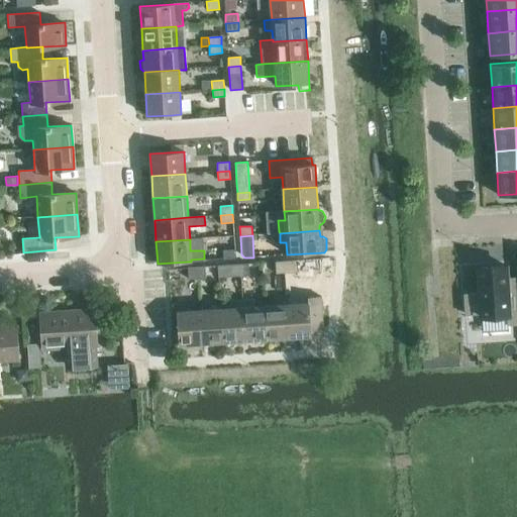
[(500,245),(471,246),(471,260),(462,260),(462,291),(479,290),(479,262),(500,261),(500,245)]
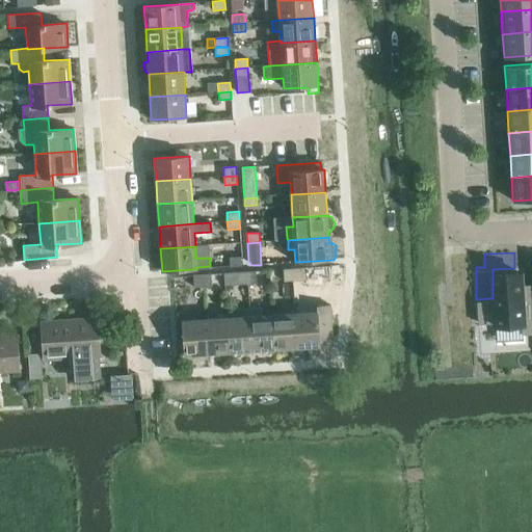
[(242,266),(242,257),(229,258),(230,267),(242,266)]
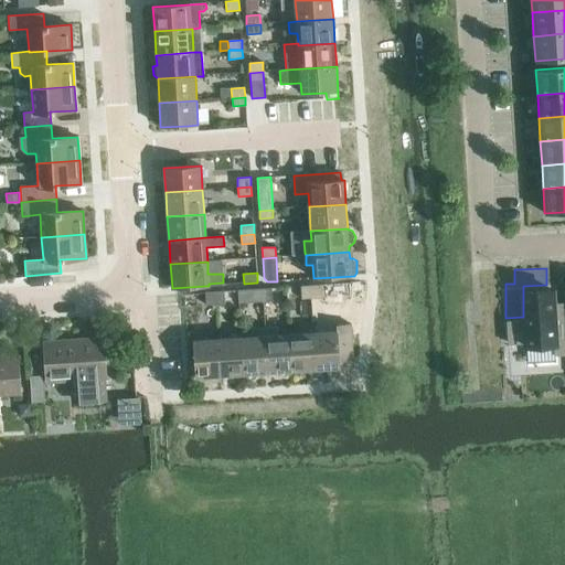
[(310,286),(311,298),(324,297),(323,285),(310,286)]
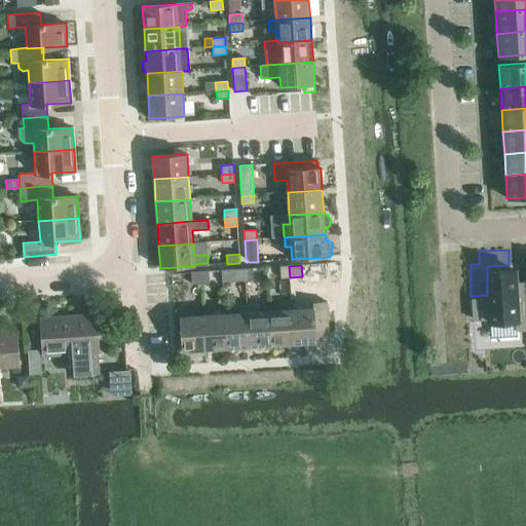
[(290,277),(289,266),(279,266),(280,278),(286,277),(290,277)]
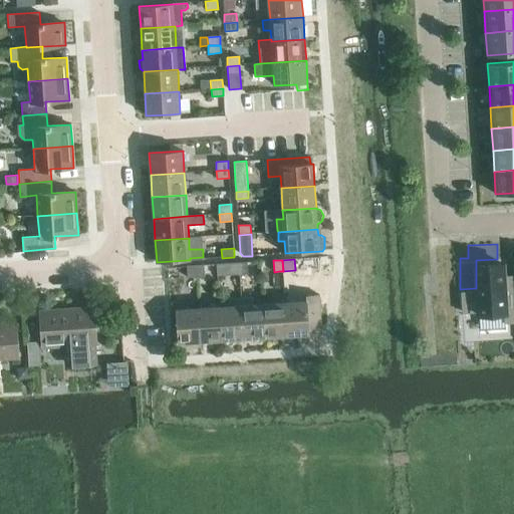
[(240,274),(239,262),(230,263),(230,275),(240,274)]
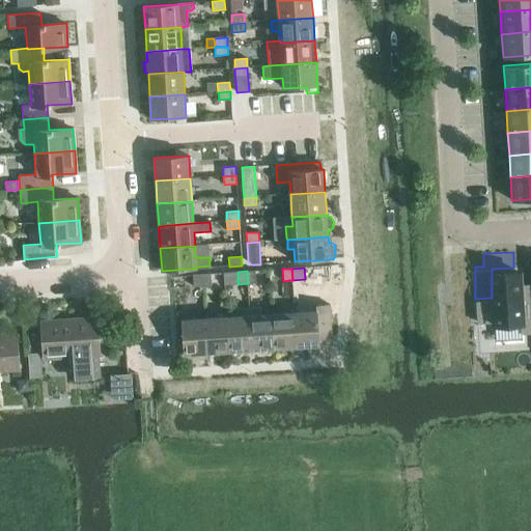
[(247,271),(248,283),(256,283),(255,271),(247,271)]
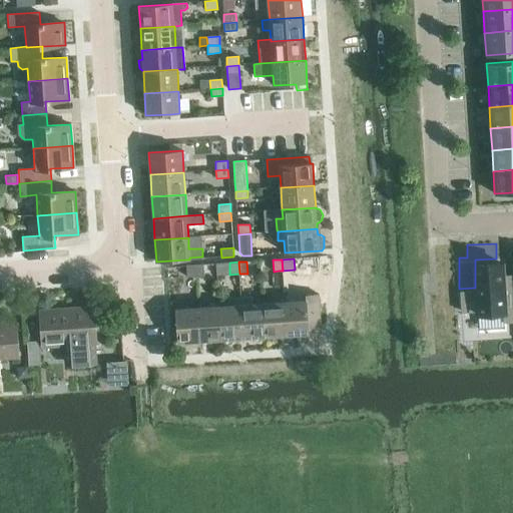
[(512,321),(512,275),(503,276),(502,264),(475,265),(477,291),(461,292),(462,312),(478,311),(478,313),(504,312),(504,322),(512,321)]
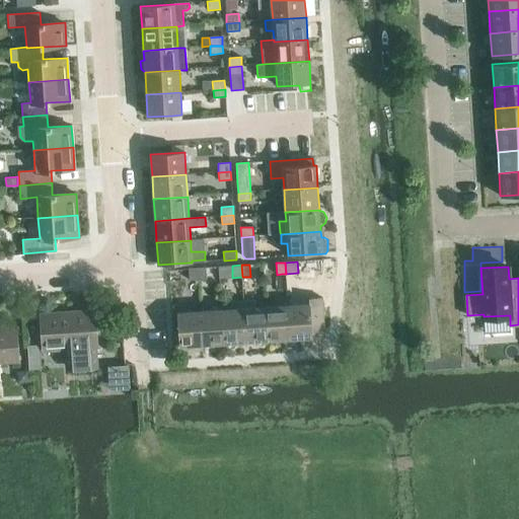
[(189,269),(190,281),(198,280),(197,268),(189,269)]
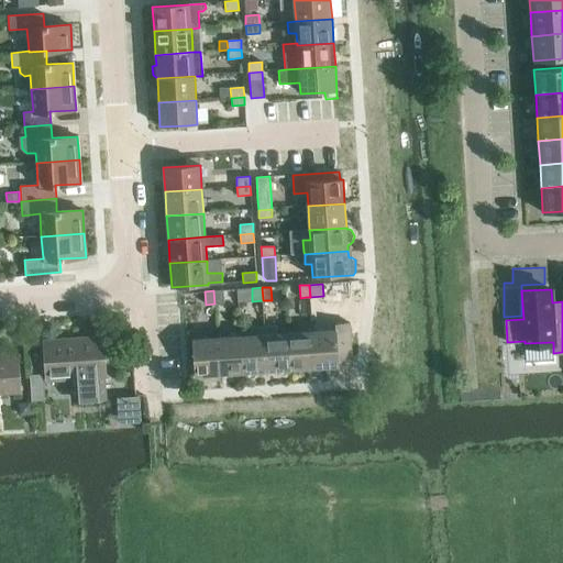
[(213,290),(214,304),(223,302),(223,290),(213,290)]
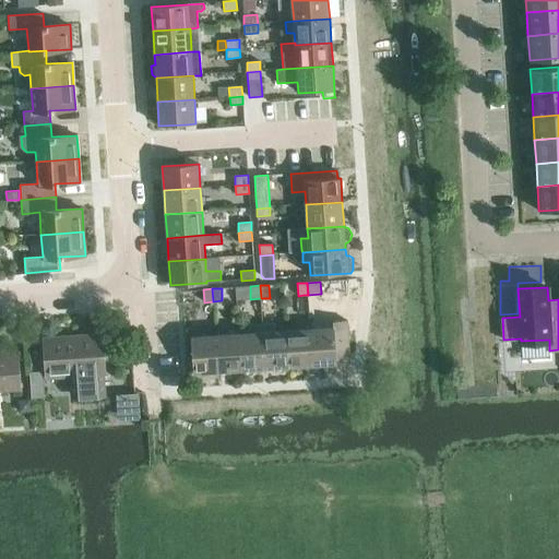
[(304,295),(298,296),(299,308),(309,307),(308,295),(304,295)]
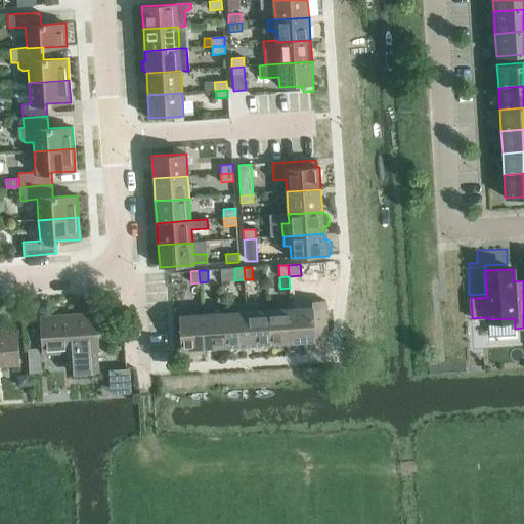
[(268,310),(259,310),(258,301),(246,302),(249,345),(270,344),(268,310)]
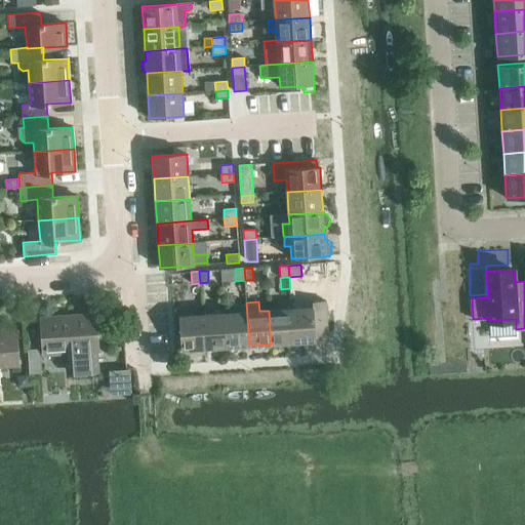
[(314,308),(291,309),(293,342),(317,341),(316,337),(328,336),(326,301),(313,303),(314,308)]
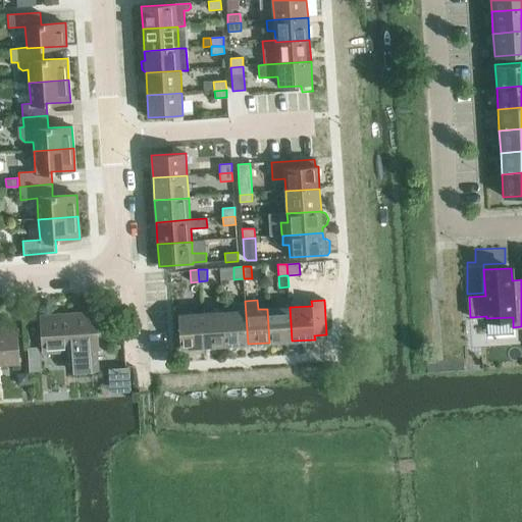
[(233,311),(223,312),(225,346),(248,344),(245,301),(232,302),(233,311)]
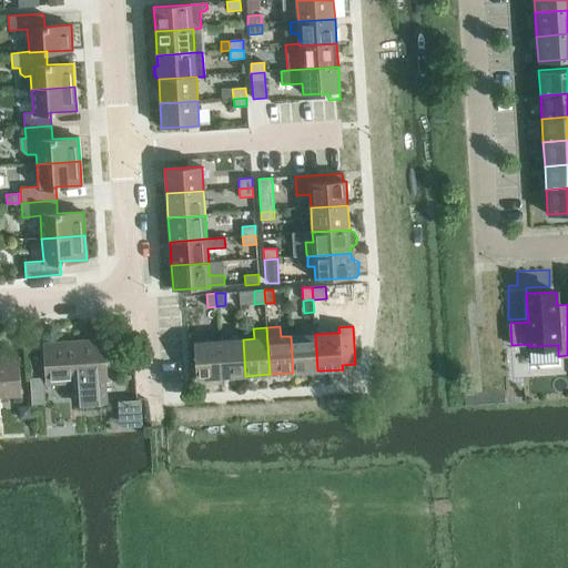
[(291,336),(293,373),(317,371),(315,334),(291,336)]
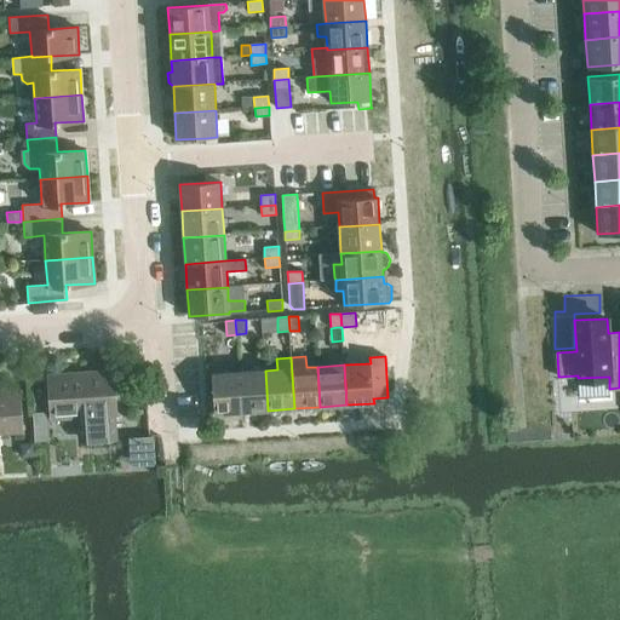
[(265,371),(239,372),(241,412),(268,411),(265,371)]
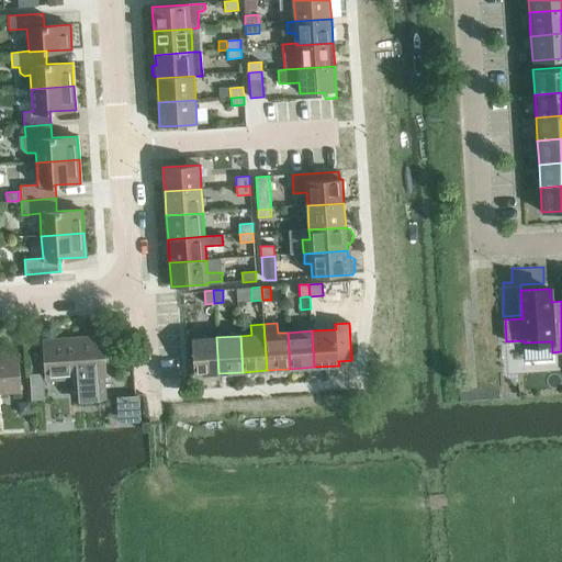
[(75,375),(76,388),(76,397),(103,395),(102,374),(103,373),(101,337),(45,341),(47,378),(75,375)]
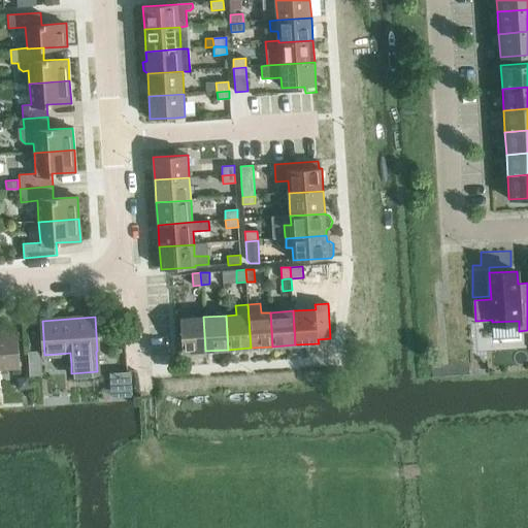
[(183,353),(205,351),(203,317),(180,319),(183,353)]
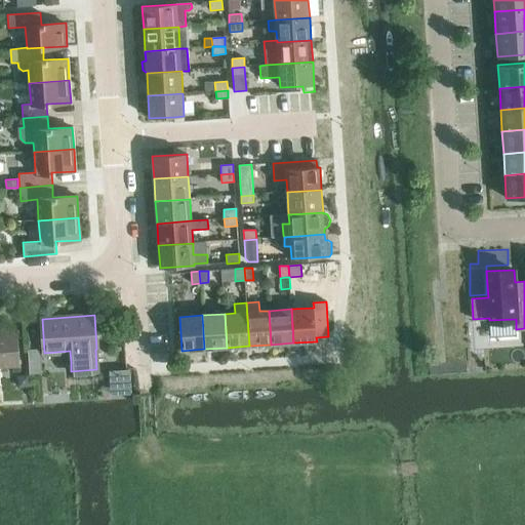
[(0,366),(19,365),(17,332),(0,333),(0,366)]
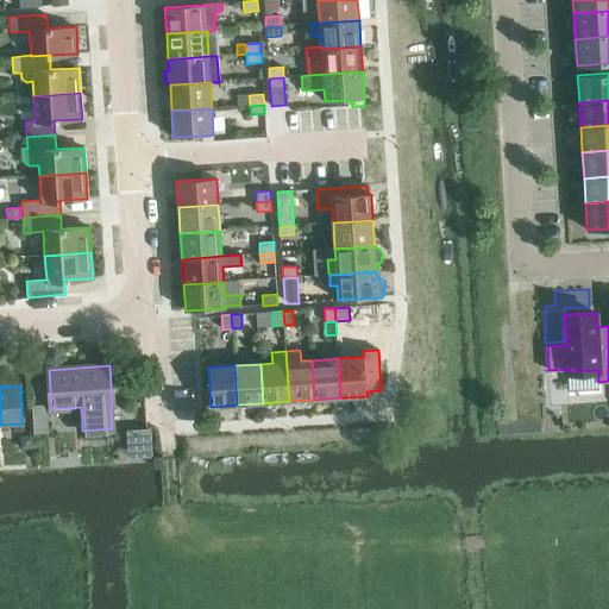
[(32,405),(33,420),(35,433),(49,432),(46,405),(32,405)]
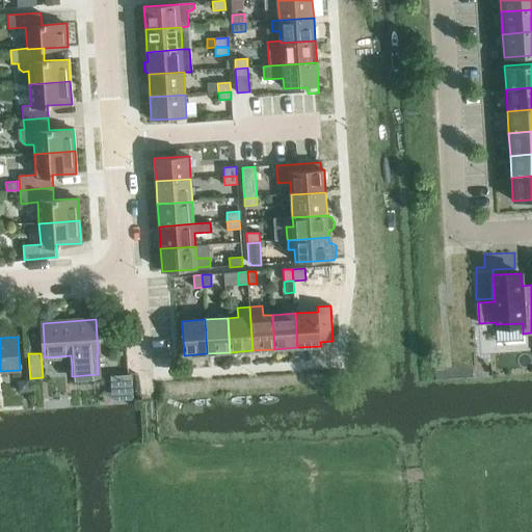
[(131,373),(111,374),(112,398),(132,397),(131,373)]
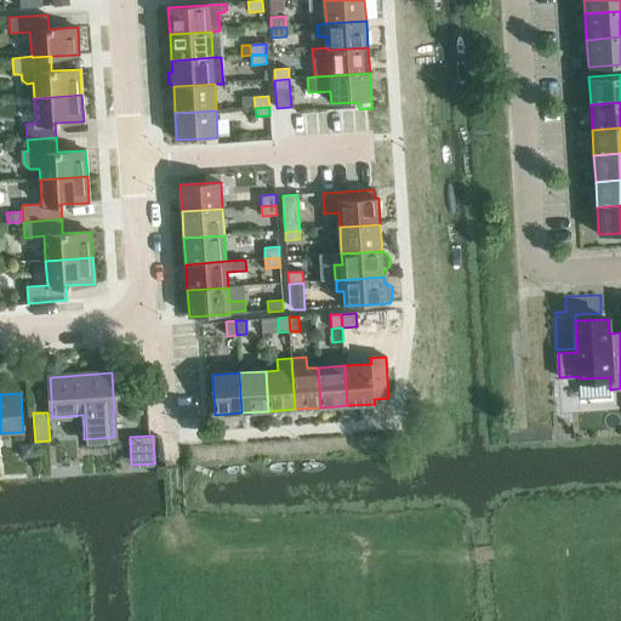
[(33,443),(21,444),(22,456),(34,456),(33,443)]
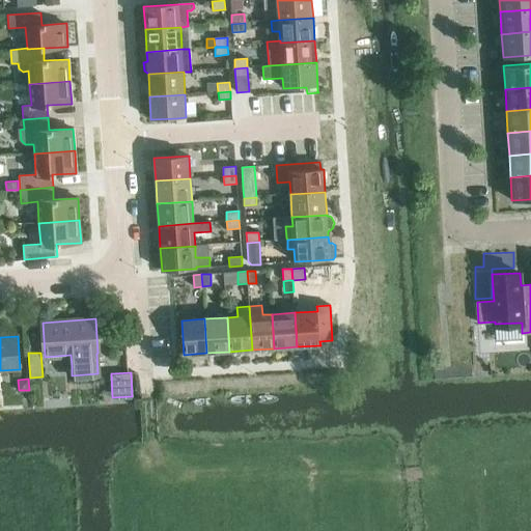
All buildings are outlined.
